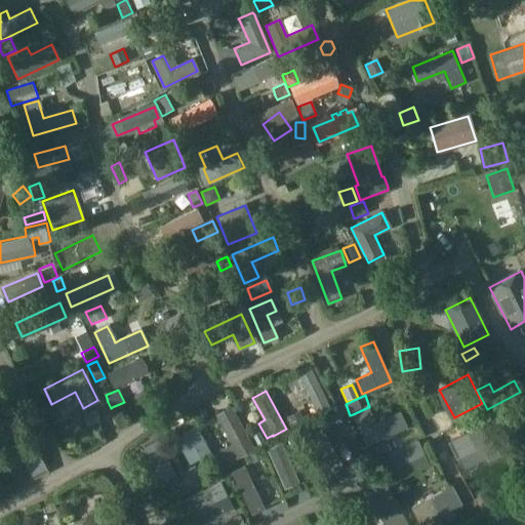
[(220,422),(214,426),(228,452),(235,448),(239,457),(254,449),(231,406),(216,414),(220,422)]
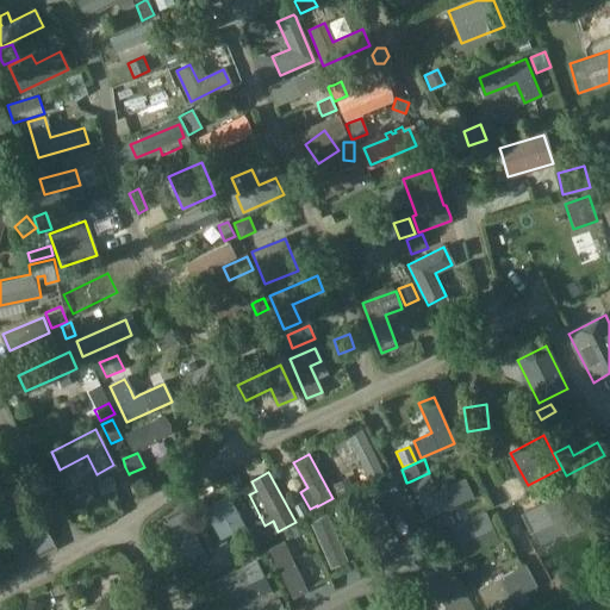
[(410,481),(427,517),(472,496),(464,480),(437,492),(428,473),(410,481)]
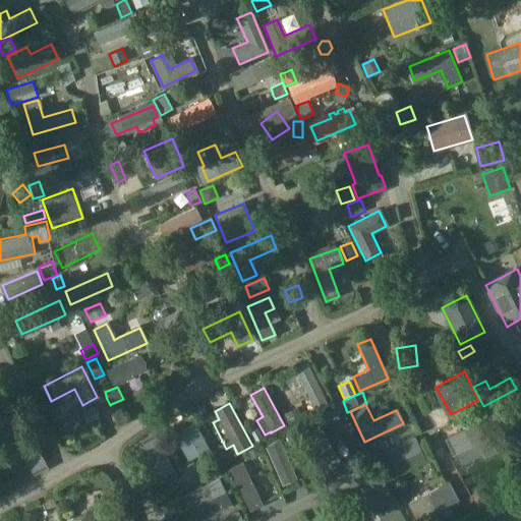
[(96,407),(84,410),(89,423),(100,419),(96,407)]
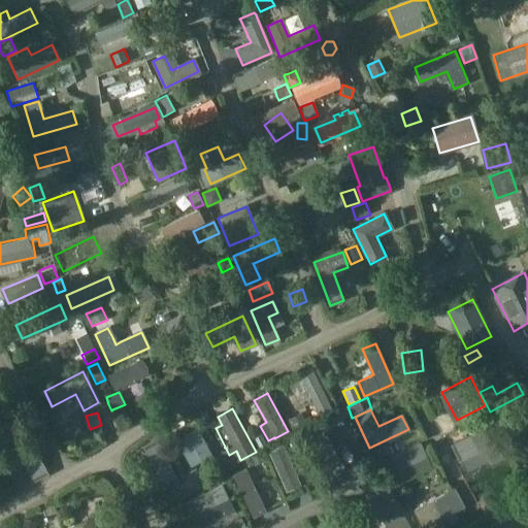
[(301,414),(288,420),(294,430),(306,424),(301,414)]
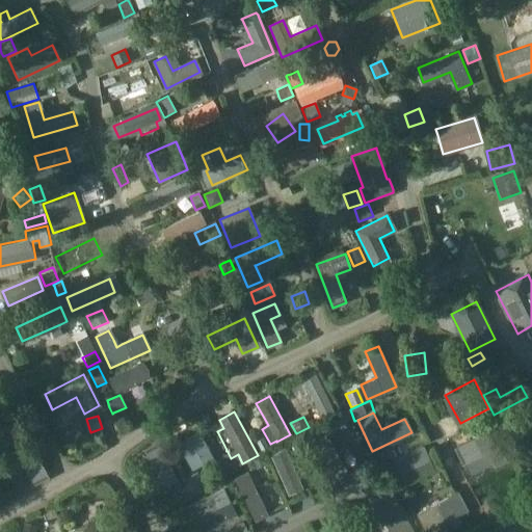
[(454,448),(461,463),(486,451),(495,468),(512,458),(496,426),(454,448)]
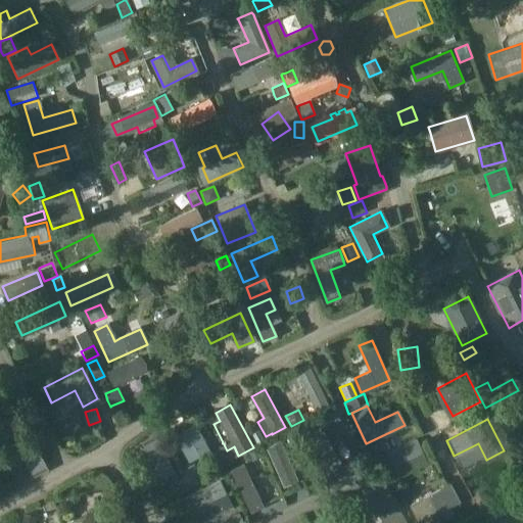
[(304,429),(327,475),(344,467),(322,420),(304,429)]
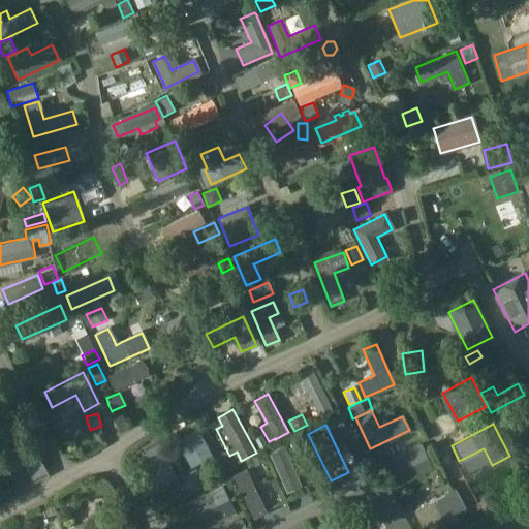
[(197,429),(177,440),(191,466),(212,456),(197,429)]
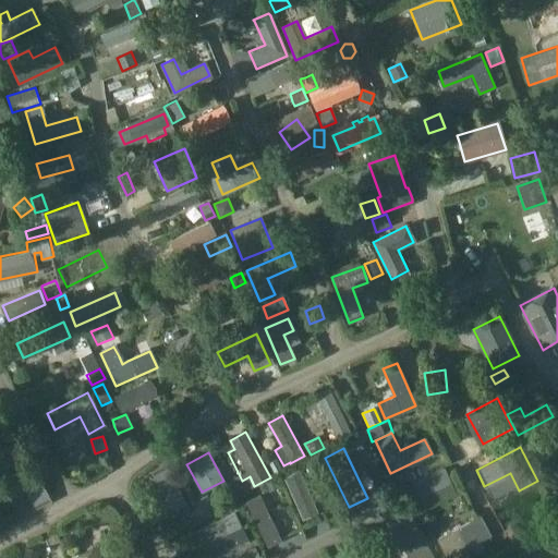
[(311,465),(307,468),(313,477),(323,473),(317,462),(311,465)]
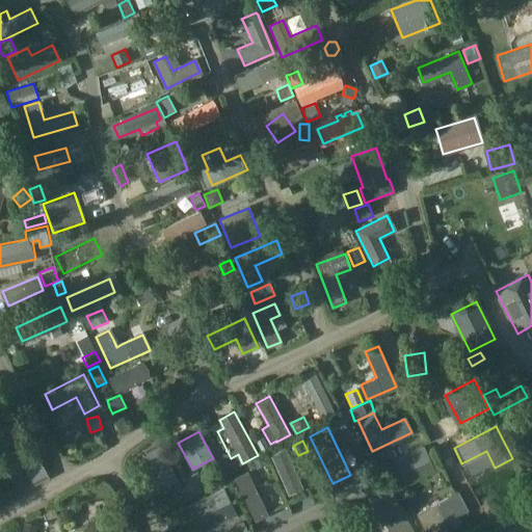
[(270,455),(286,494),(302,487),(286,449),(270,455)]
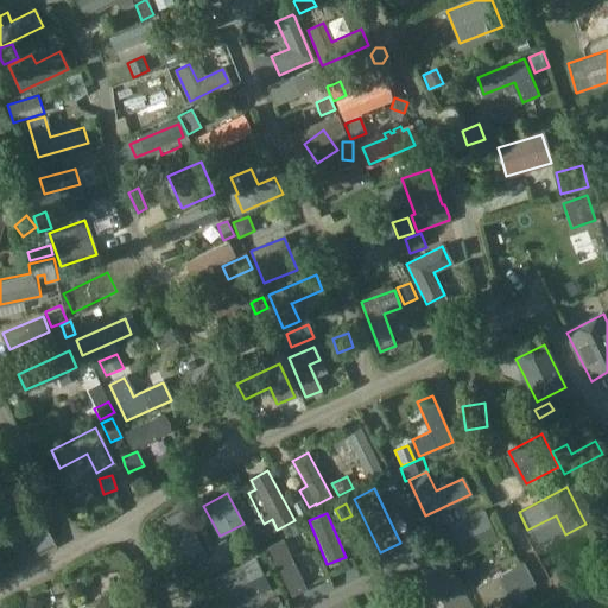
[(298,521),(287,527),(290,532),(293,537),(303,532),(298,521)]
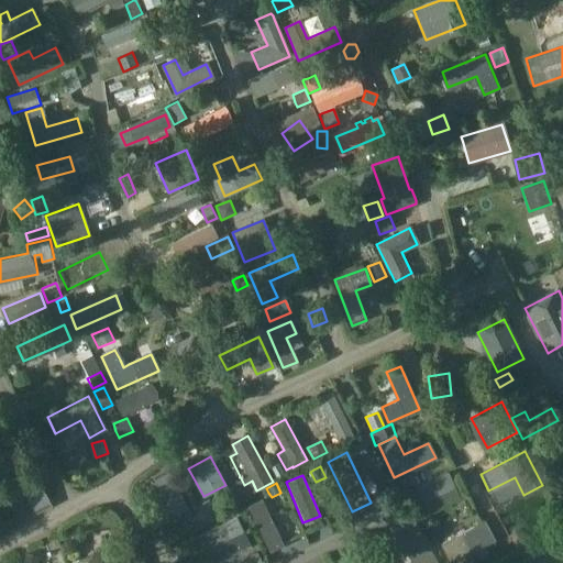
[(266,551),(282,544),(263,498),(246,505),(266,551)]
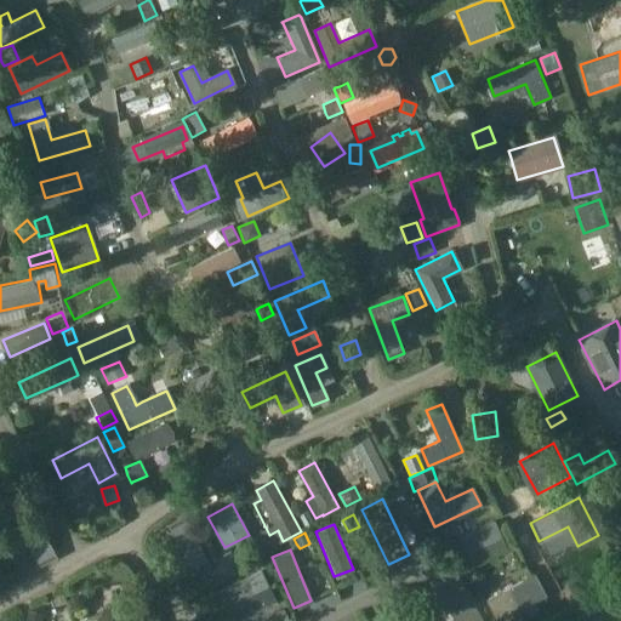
[(231,552),(214,559),(216,565),(221,574),(222,574),(224,580),(235,574),(232,568),(237,567),(231,552)]
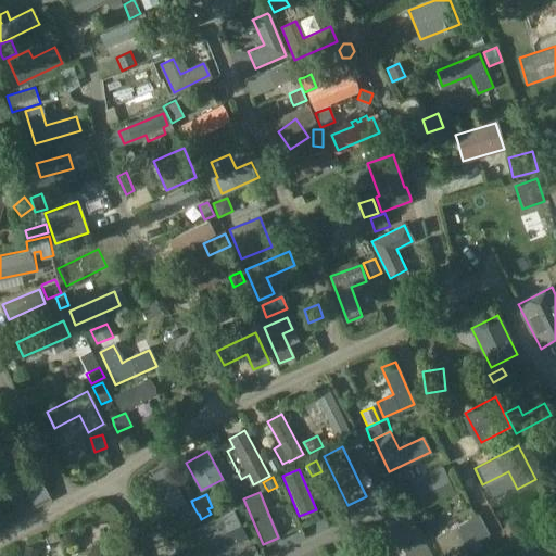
[(155,502),(140,510),(149,526),(164,517),(155,502)]
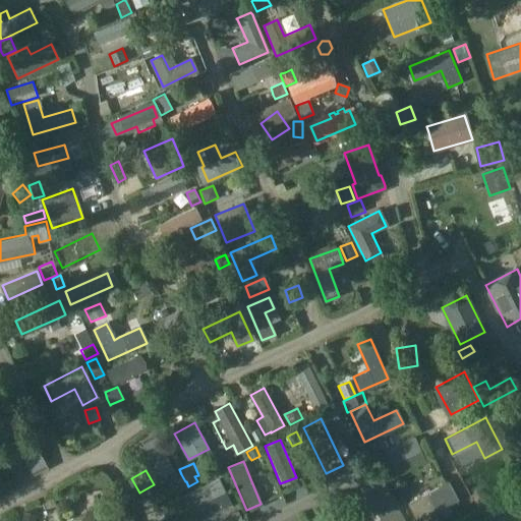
[(381,474),(358,485),(366,502),(370,500),(381,520),(399,520),(404,519),(381,474)]
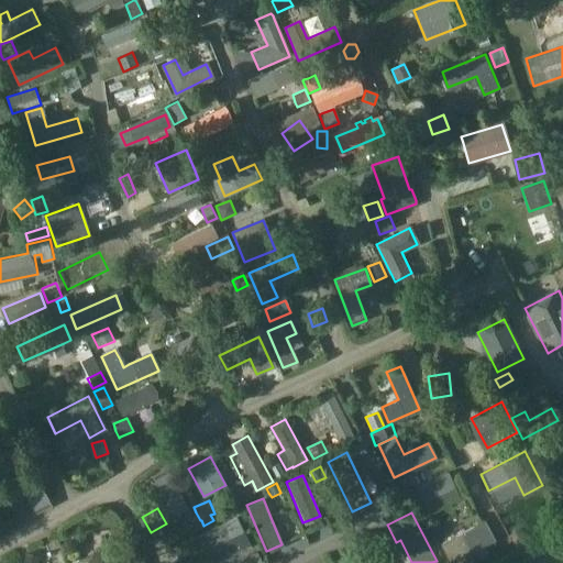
[(236,517),(197,536),(209,562),(211,562),(249,545),(236,517)]
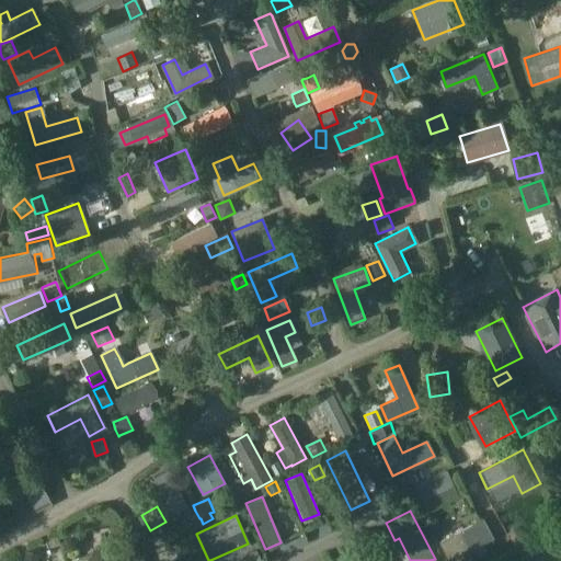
[(443,529),(446,536),(441,539),(451,560),(495,538),(485,516),(458,530),(455,524),(443,529)]
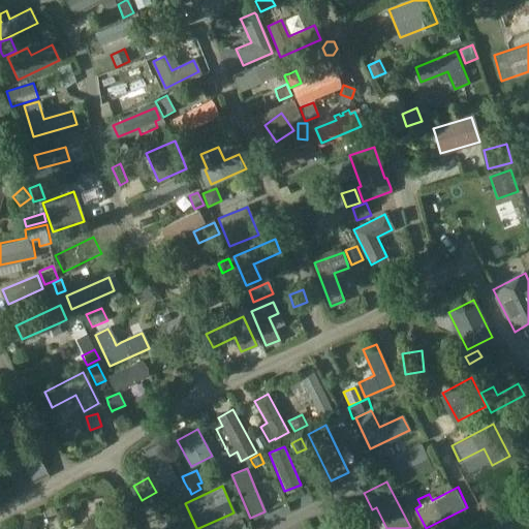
[(477,489),(477,501),(494,500),(493,488),(477,489)]
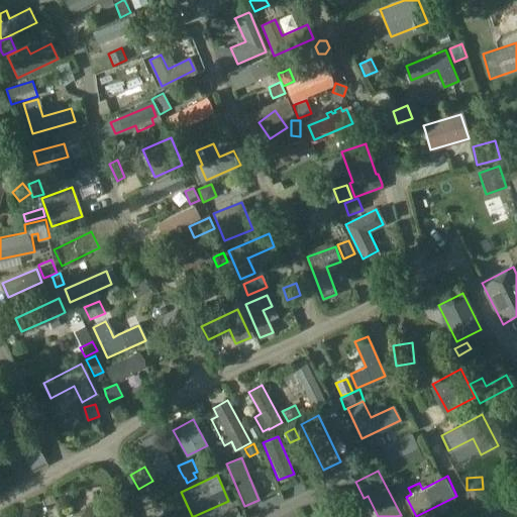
[(403,481),(394,486),(399,495),(408,490),(403,481)]
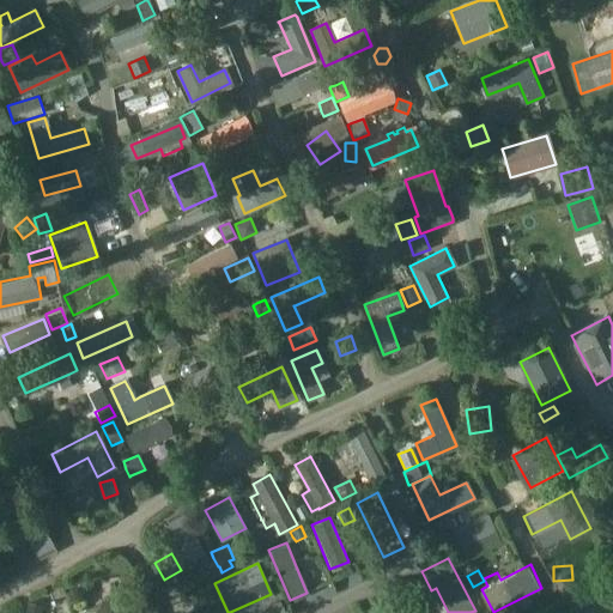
[(113,612),(107,599),(77,612),(113,612)]
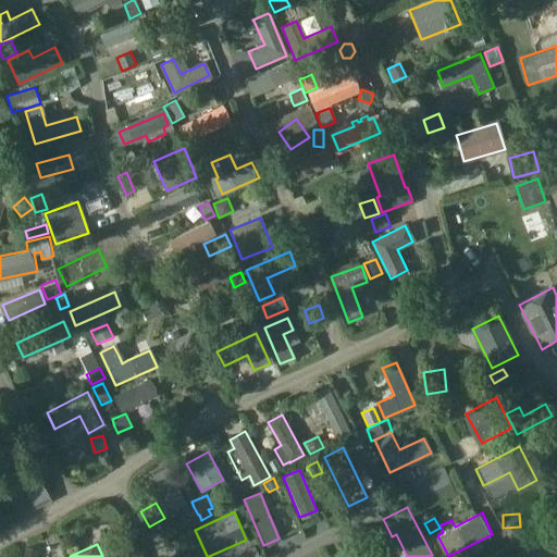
[(258,556),(254,546),(242,552),(244,556),(258,556)]
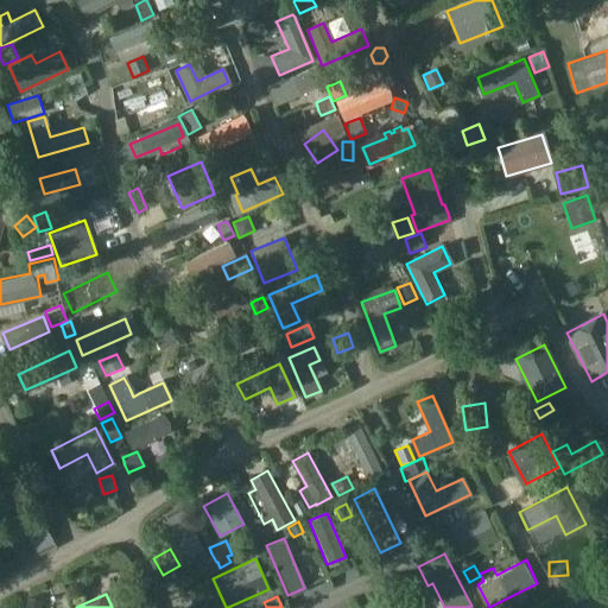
[(26,597),(24,607),(40,607),(42,601),(26,597)]
